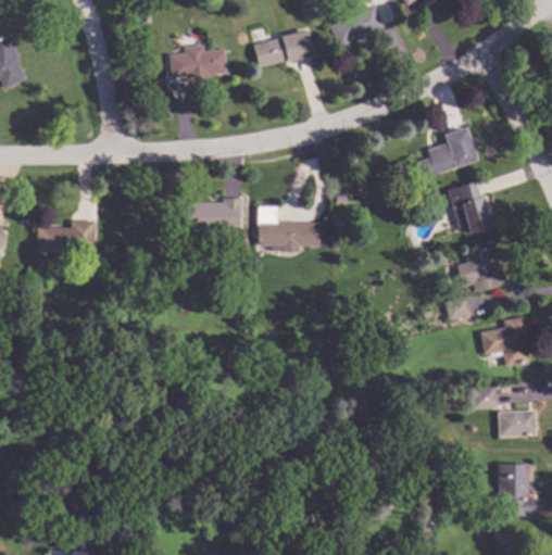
[(385,27),(340,48),(330,26),(375,7),(385,27)]
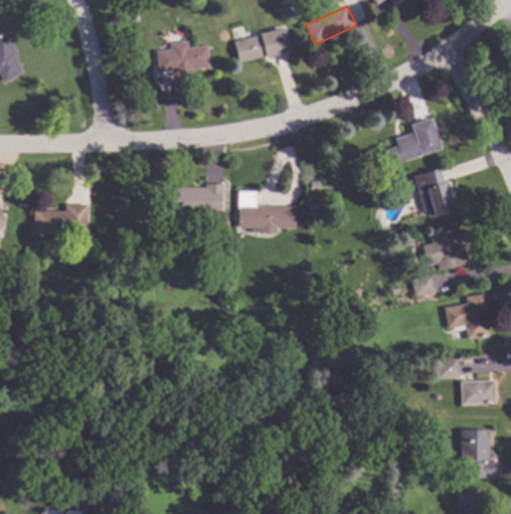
[(291,51),(240,62),(235,42),(262,35),(261,34),(286,28),(291,51)]
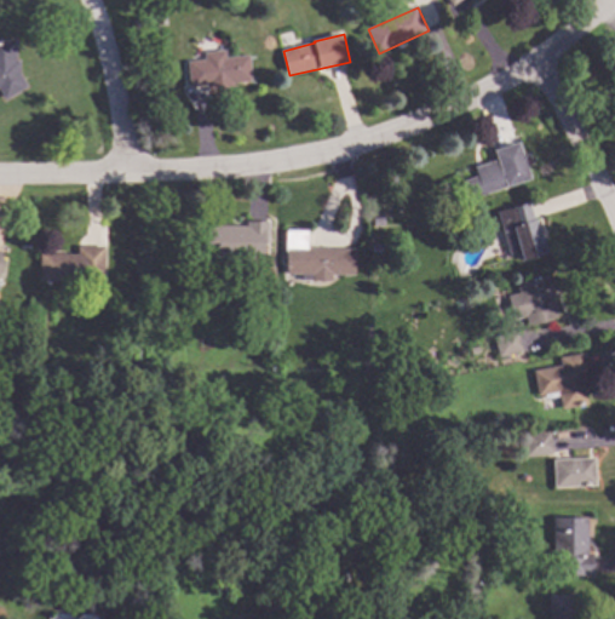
[(18,62),(22,62),(22,74),(30,87),(7,101),(0,89),(0,40),(18,40),(18,62)]
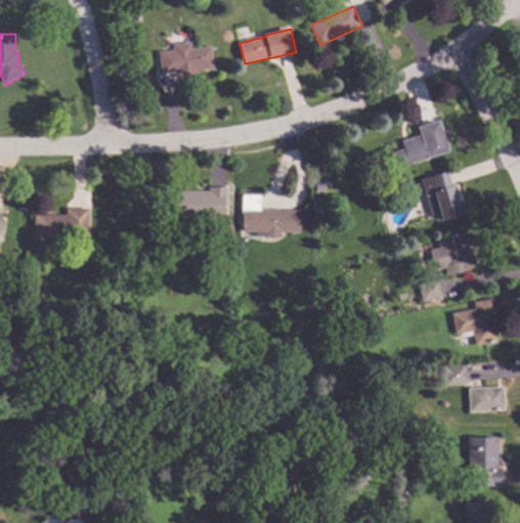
[(193,49),(213,47),(215,70),(200,71),(200,77),(178,79),(177,73),(163,74),(161,52),(175,51),(174,45),(192,43),(193,49)]
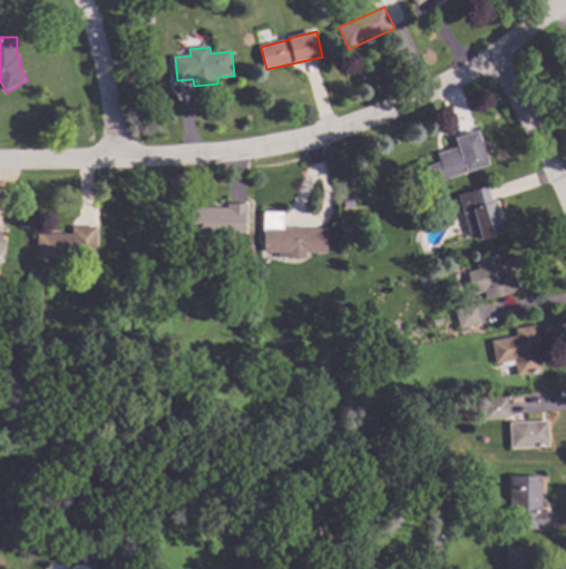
[(491,165),(430,186),(423,168),(454,158),(451,154),(460,150),(457,139),(479,131),(491,165)]
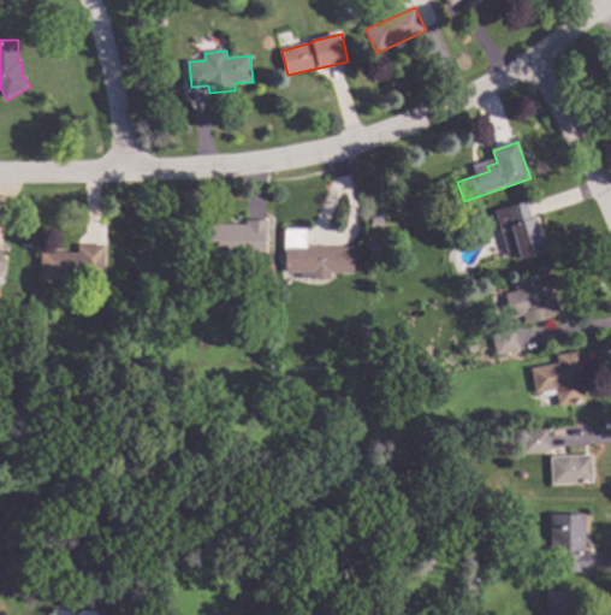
[(533,218),(535,218),(546,252),(521,260),(511,228),(502,230),(496,211),(528,201),(533,218)]
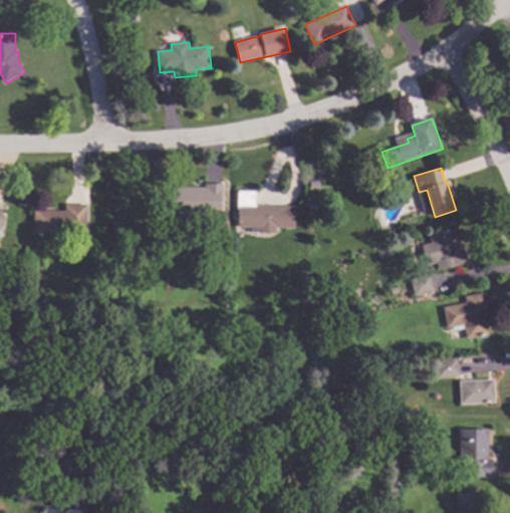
[(225,194),(221,195),(221,216),(173,216),(173,187),(207,187),(207,184),(225,184),(225,194)]
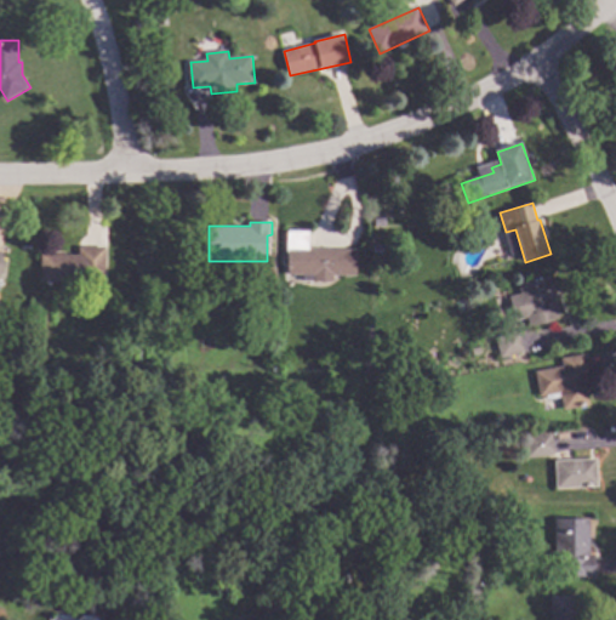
[(312,250),(358,249),(358,276),(335,276),(335,280),(332,280),(332,284),(304,284),(304,276),(290,276),(286,272),(286,232),(312,232),(312,250)]
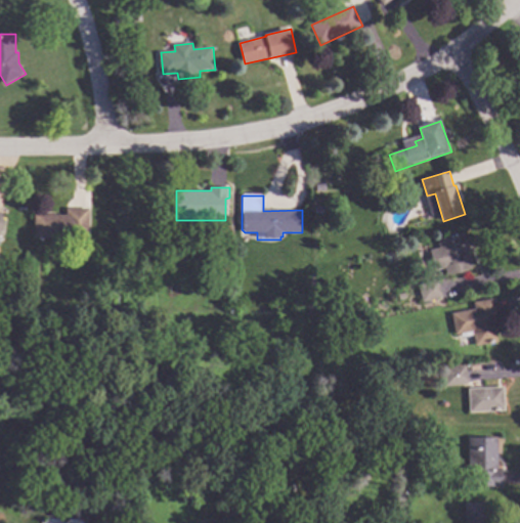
[(326,214),(318,215),(317,207),(325,207),(326,214)]
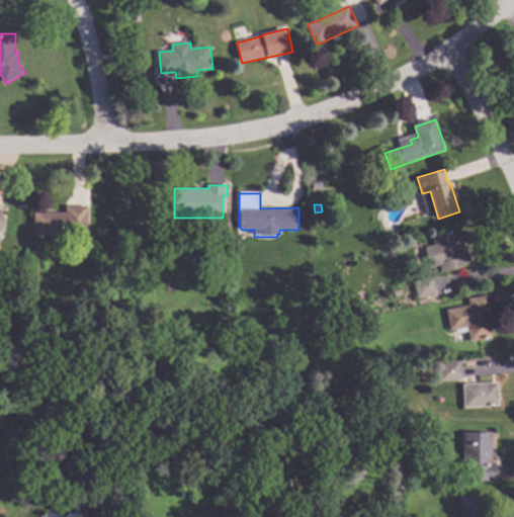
[(89,235),(35,235),(35,212),(67,212),(67,206),(89,206),(89,235)]
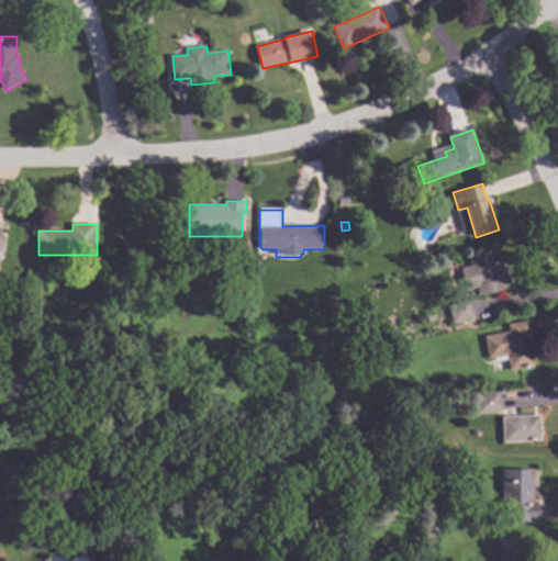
[(509,288),(481,295),(479,288),(468,291),(462,268),(473,266),(471,258),(498,250),(509,288)]
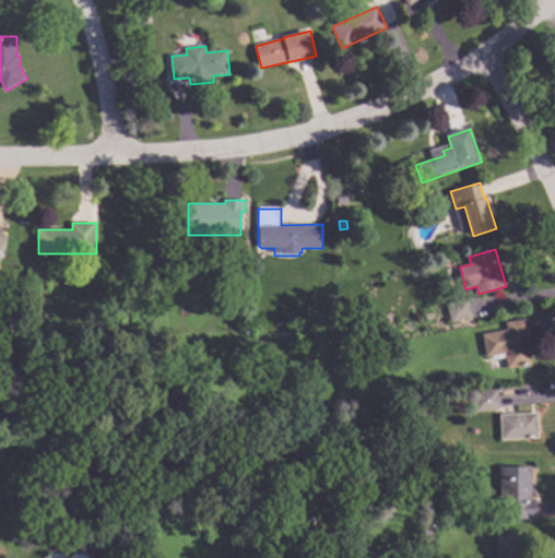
[(473,317),(452,323),(448,305),(469,298),(473,317)]
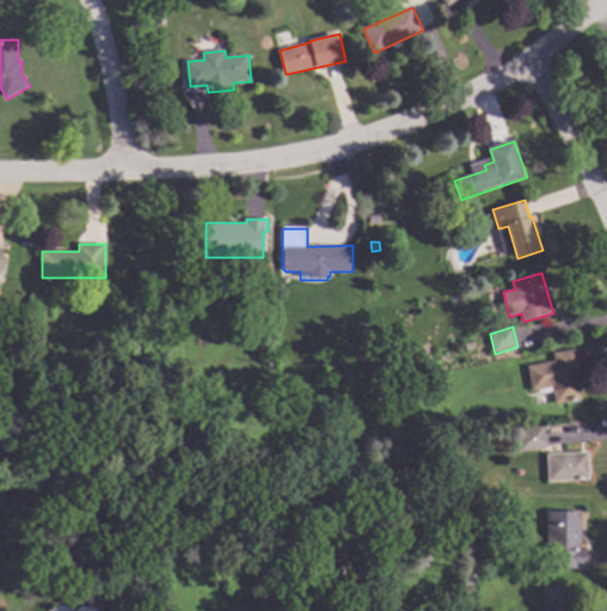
[(476,349),(467,352),(466,344),(474,342),(476,349)]
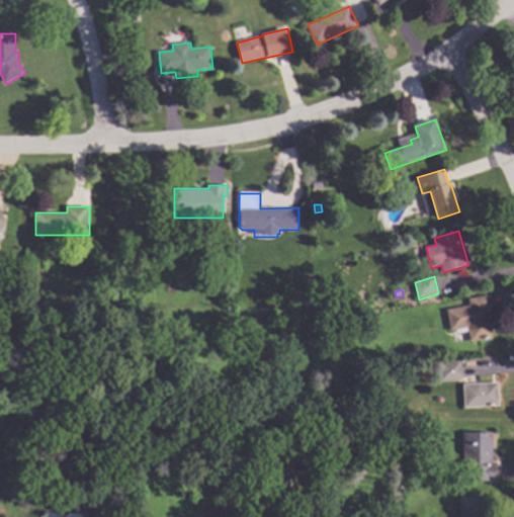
[(493,314),(489,315),(494,338),(472,342),(468,328),(451,331),(447,310),(470,306),(469,298),(490,295),(493,314)]
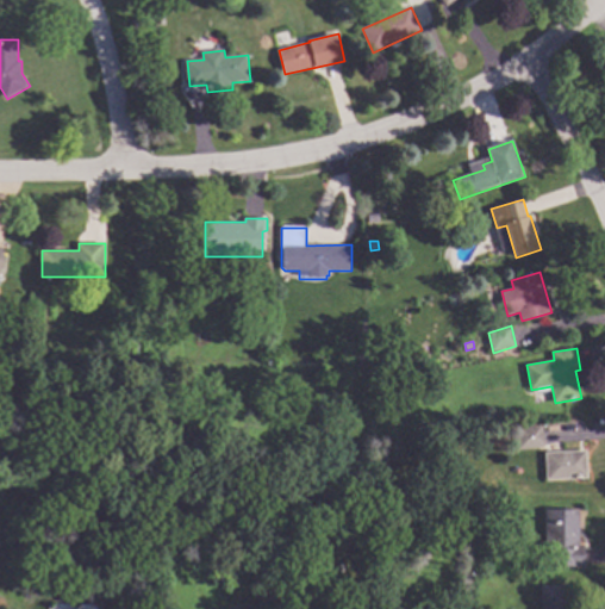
[(334,364),(322,364),(322,352),(334,352),(334,364)]
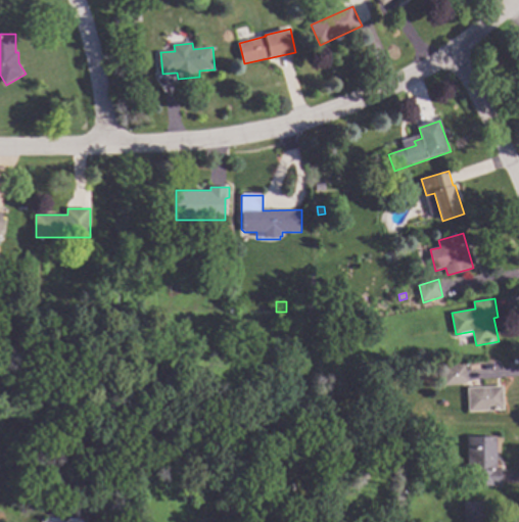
[(423,318),(422,325),(413,323),(414,317),(423,318)]
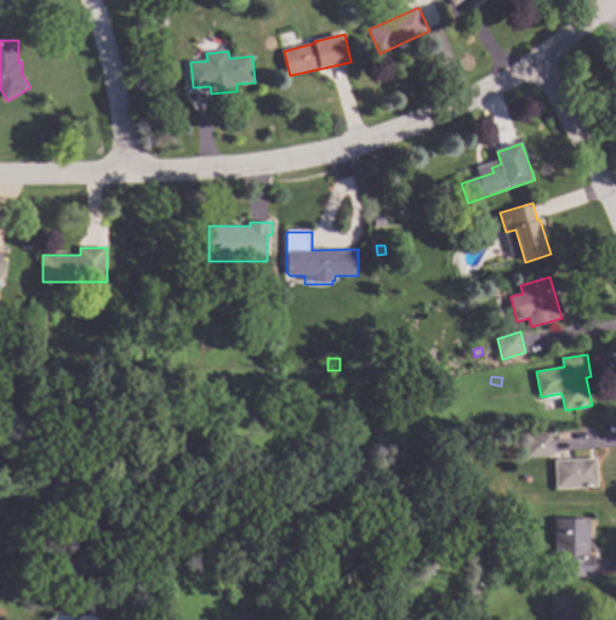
[(555,456),(529,459),(526,436),(553,433),(555,456)]
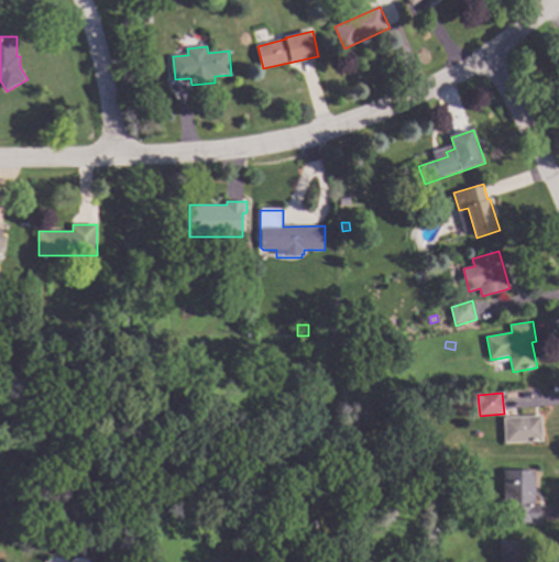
[(544,442),(506,444),(504,417),(543,416),(544,442)]
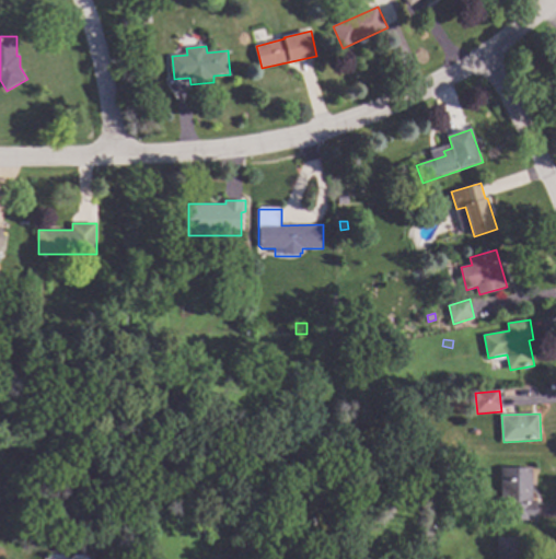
[(533,501),(537,501),(537,521),(508,521),(508,502),(502,502),(502,468),(533,468),(533,501)]
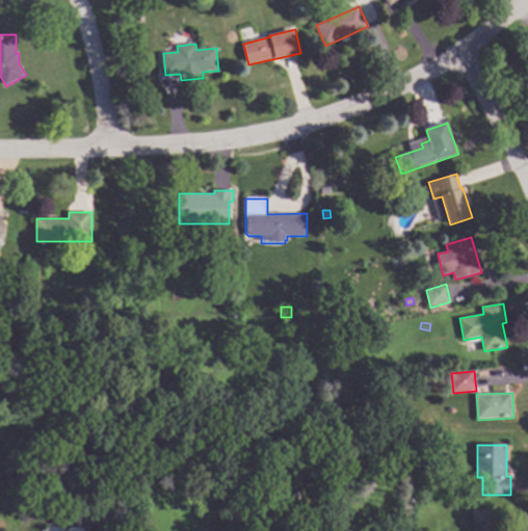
[(496,527),(500,527),(500,530),(474,530),(474,511),(496,511),(496,527)]
